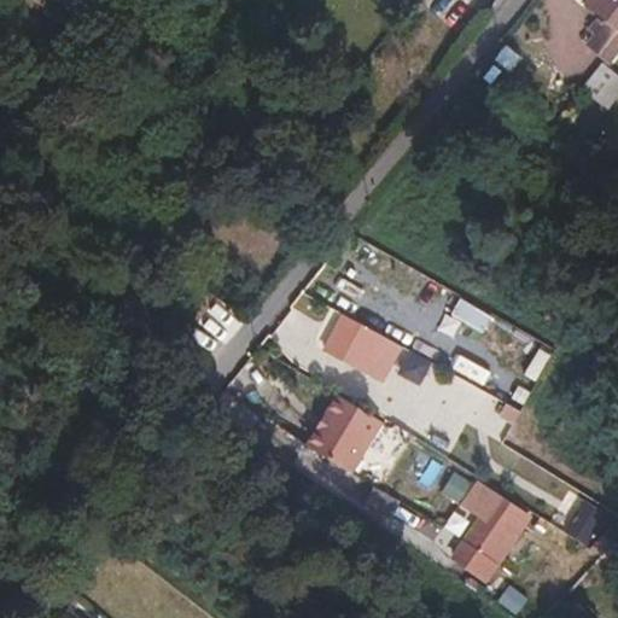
[(607,63),(617,48),(617,0),(589,0),(586,5),(606,22),(587,46),(607,63)]
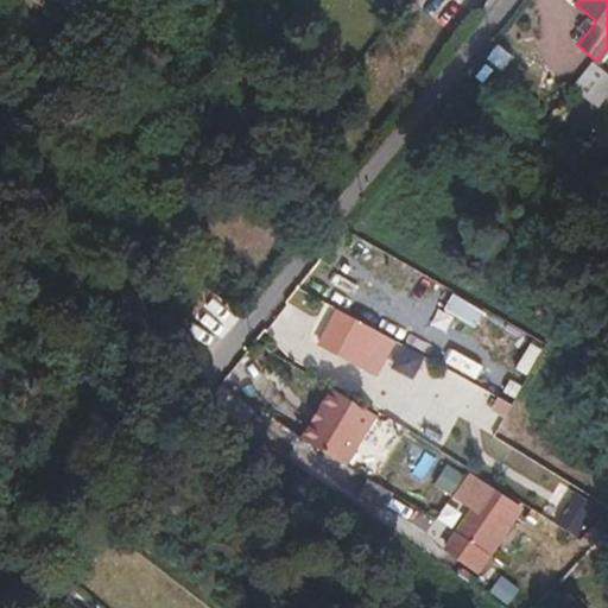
[(597,107),(607,92),(607,76),(594,65),(574,90),(597,107)]
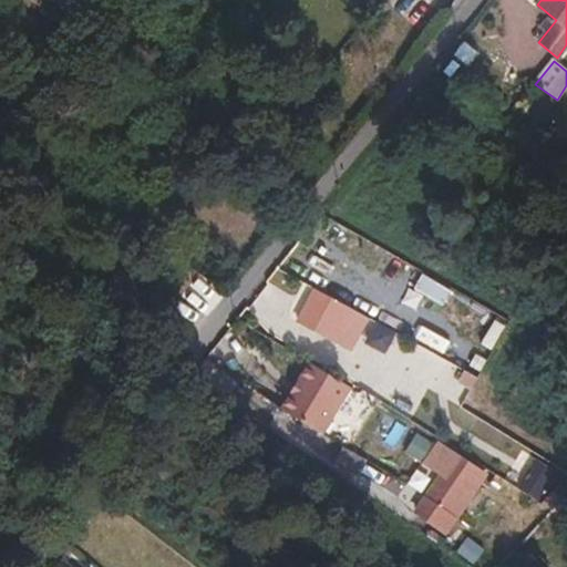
[(452,290),(421,270),(413,286),(444,303),(452,290)]
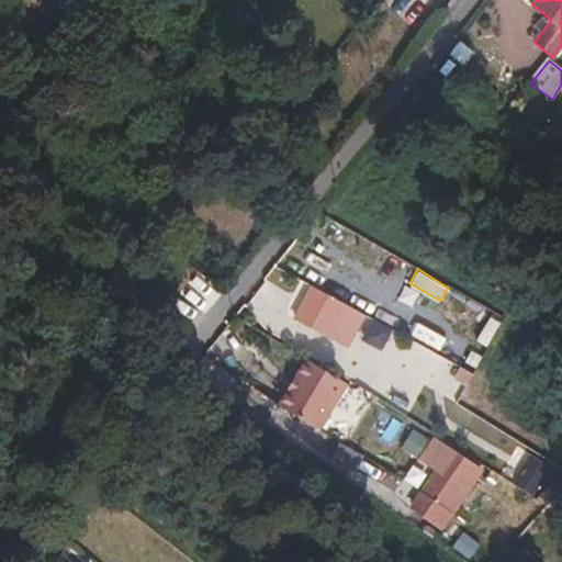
[(312,323),(350,346),(366,315),(312,285),(298,316),(312,323)]
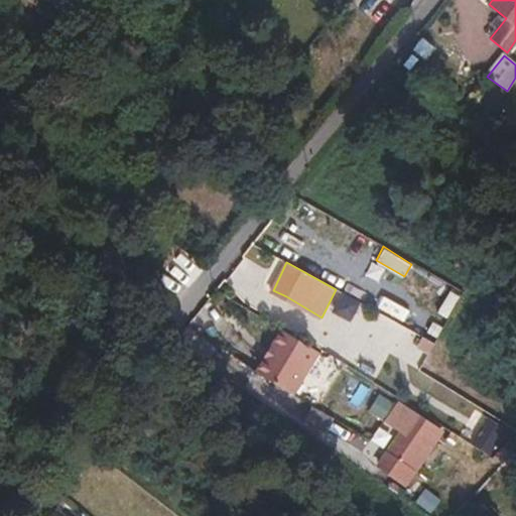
[(463,296),(449,291),(436,310),(446,318),(463,296)]
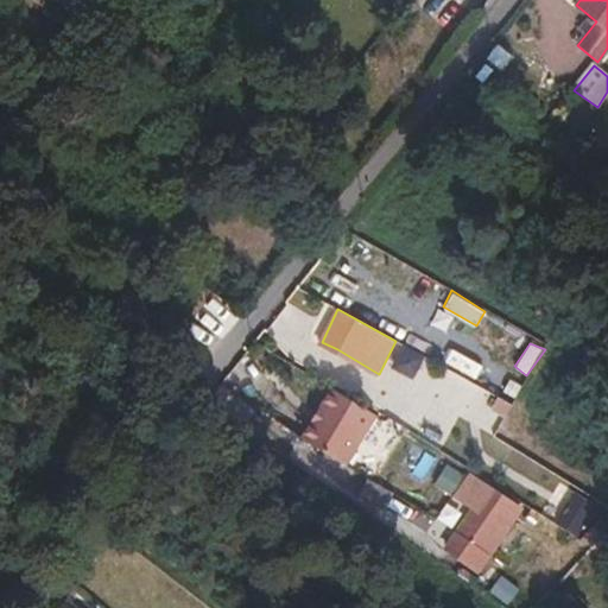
[(378,415),(333,390),(322,409),(327,412),(309,444),(348,467),(378,415)]
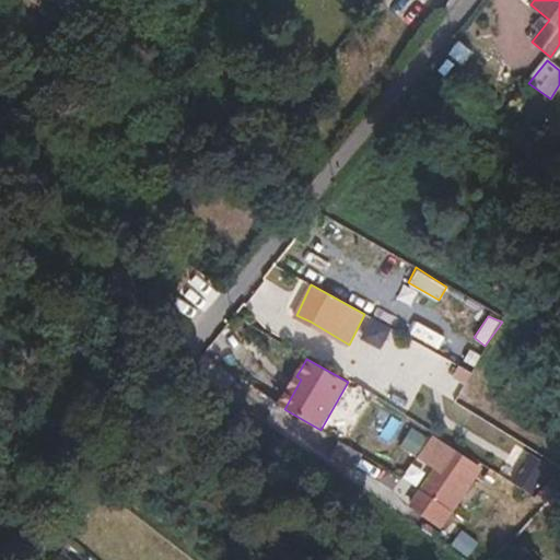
[(301,380),(296,376),(280,406),(284,409),(301,380)]
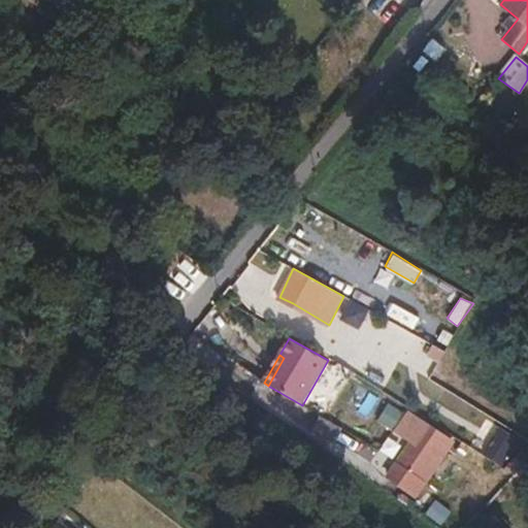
[(413,444),(425,423),(408,413),(394,434),(413,444)]
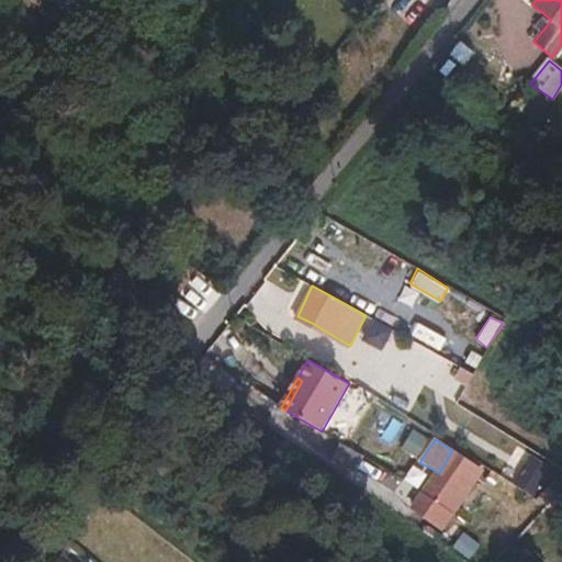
[(483,467),(452,450),(439,473),(420,504),(418,509),(448,527),(483,467)]
